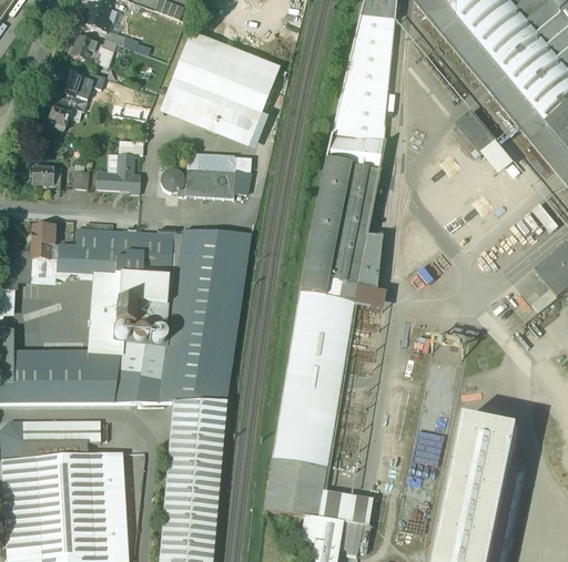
[(0,0),(0,20),(13,0),(0,0)]
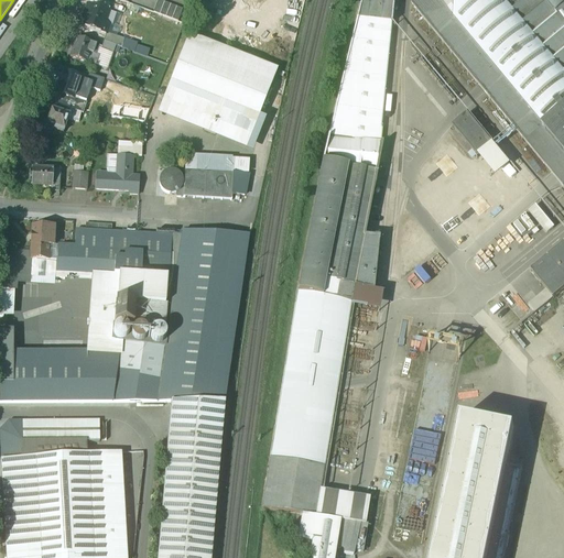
[(109,8),(88,0),(85,11),(88,12),(84,22),(107,30),(109,21),(105,20),(109,8)]
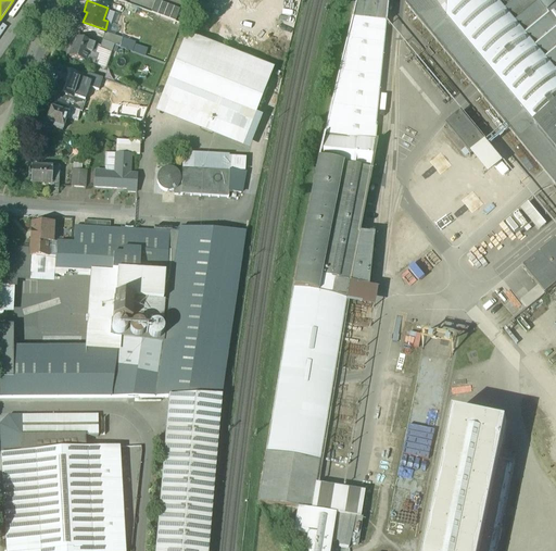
[(154,0),(151,8),(156,11),(161,0),(154,0)]
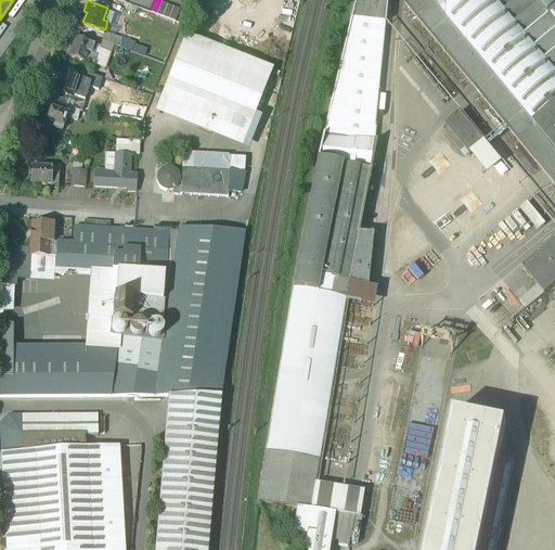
[(180,5),(167,0),(160,0),(156,11),(176,17),(180,5)]
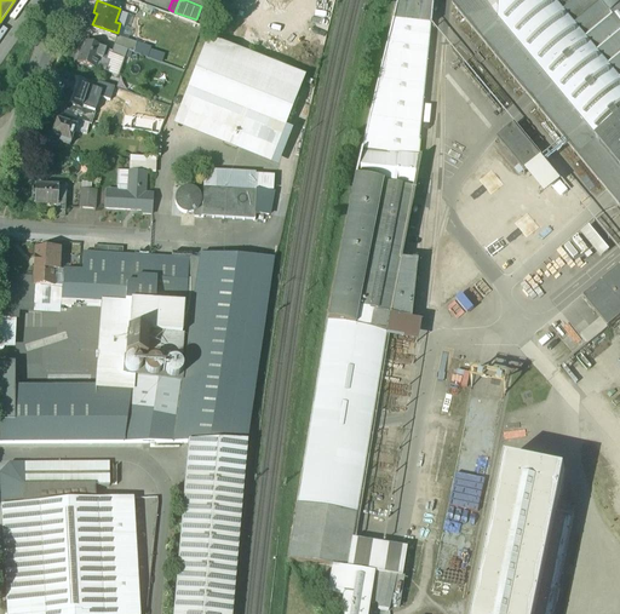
[(354,174),(327,317),(298,499),(356,509),(389,311),(411,316),(417,258),(401,256),(420,154),(418,153),(432,0),(396,0),(374,89),(361,147),(355,174),(354,174)]
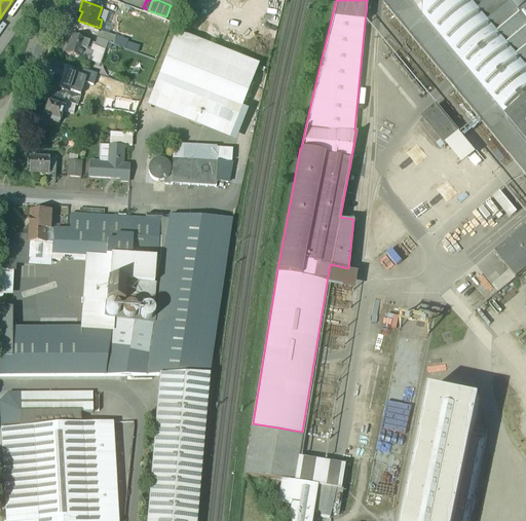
[(385,0),(384,1),(491,129),(508,116),(509,117),(525,103),(525,0),(385,0)]
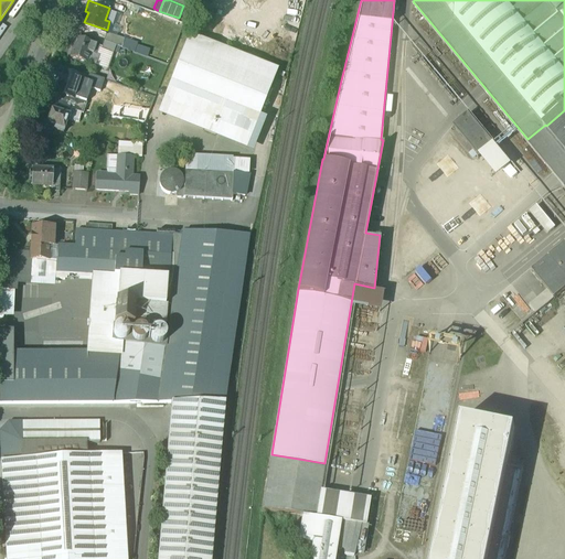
[(233,24),(224,23),(221,36),(240,41),(241,34),(231,31),(233,24)]
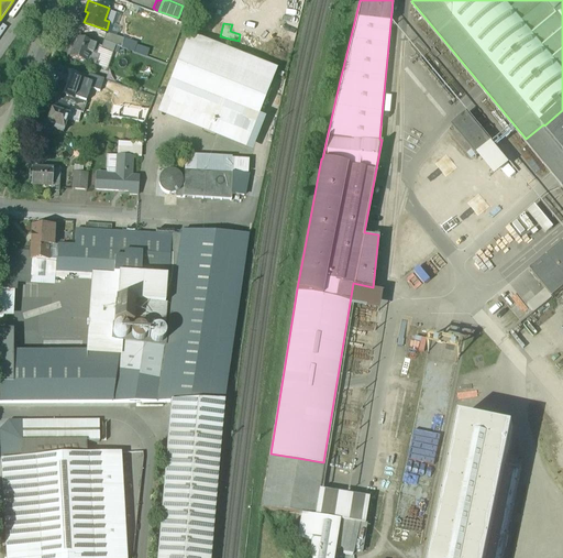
[(119,34),(107,30),(103,37),(116,42),(119,34)]
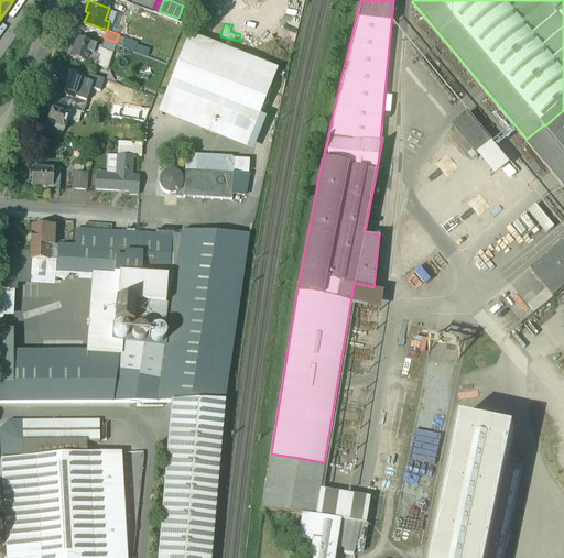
[(278,66),(190,31),(162,100),(250,133),(278,66)]
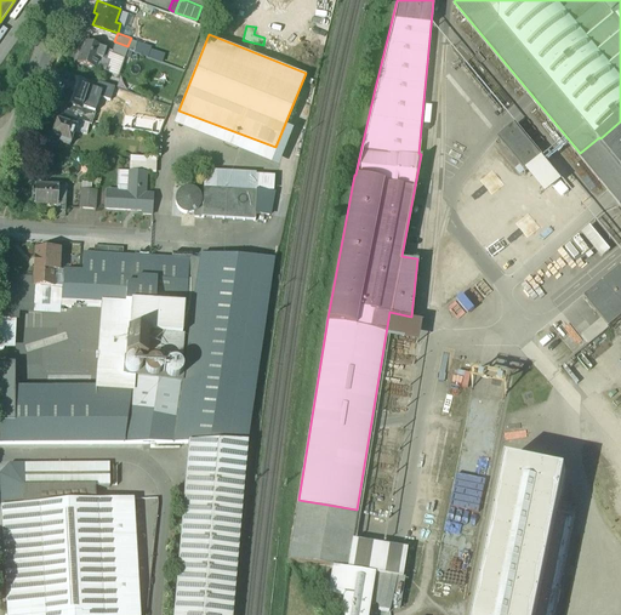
[(109,46),(85,38),(78,58),(96,64),(100,53),(106,56),(107,56),(109,46)]
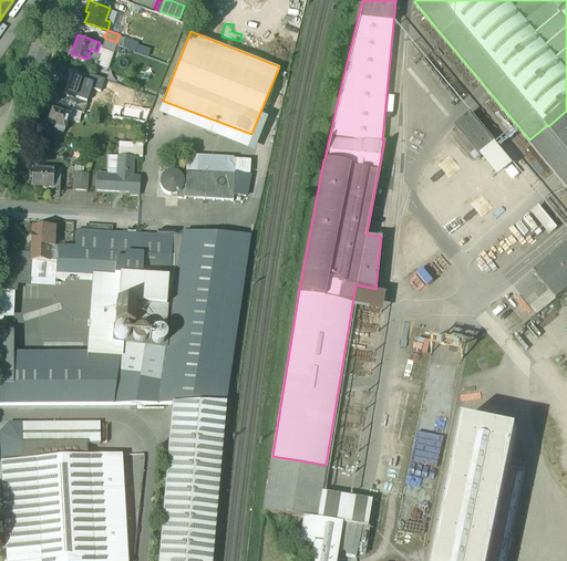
[(116,42),(104,38),(102,44),(114,49),(116,42)]
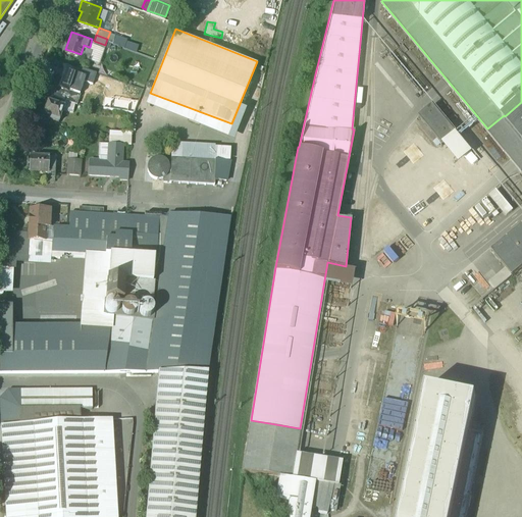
[(89,47),(84,45),(81,54),(89,57),(92,47),(90,47),(89,47)]
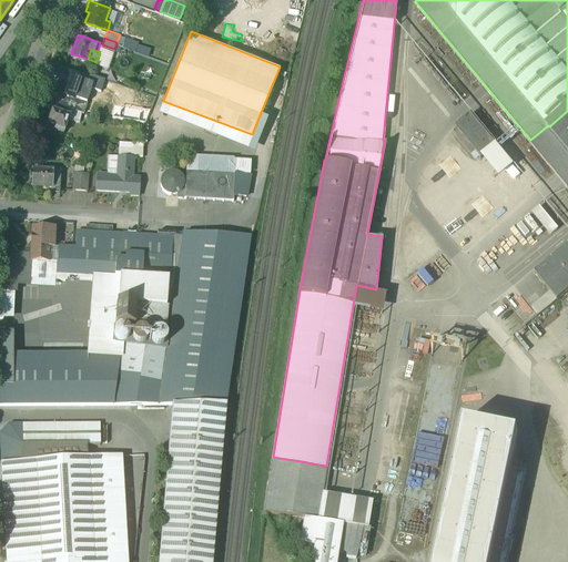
[(81,75),(66,70),(58,90),(59,91),(74,96),(74,95),(81,75)]
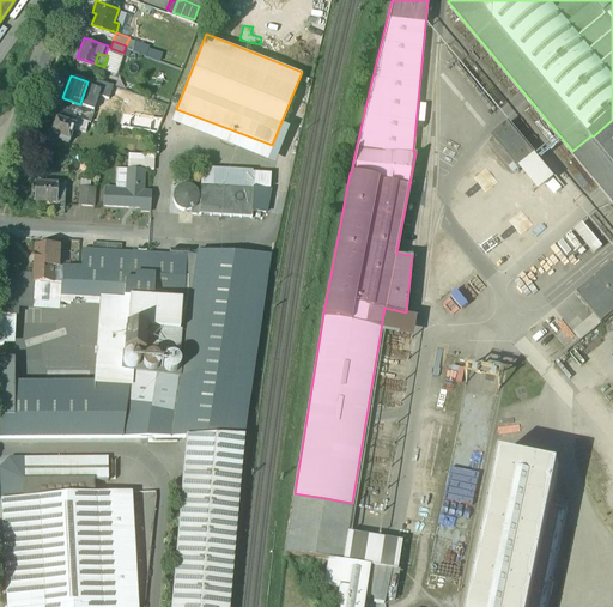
[(108,80),(96,77),(93,85),(105,89),(108,80)]
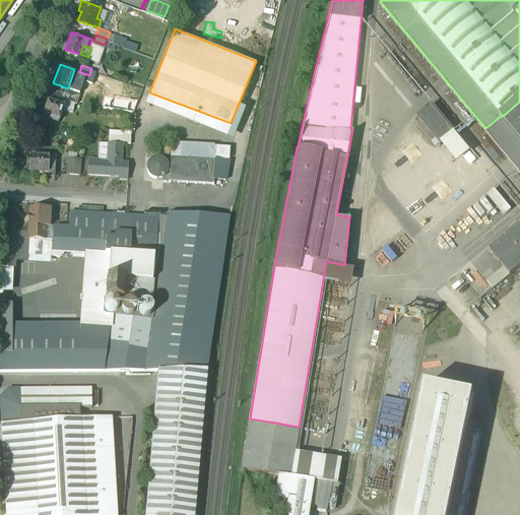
[(68,88),(54,83),(51,92),(76,101),(80,91),(68,87),(68,88)]
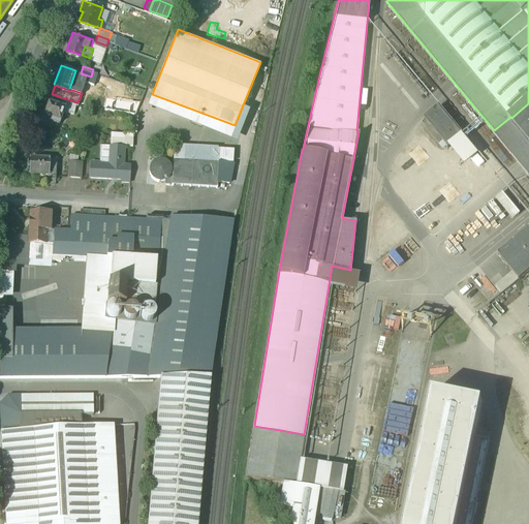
[(235,125),(152,94),(149,102),(231,134),(235,125)]
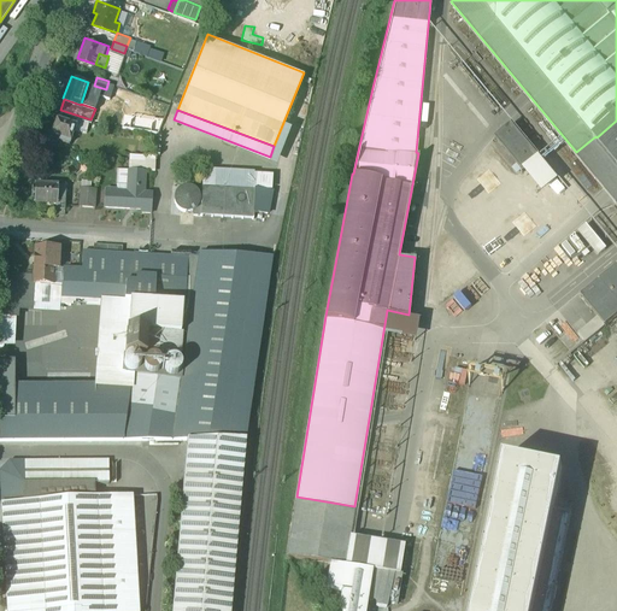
[(75,122),(57,116),(52,131),(62,135),(70,137),(75,122)]
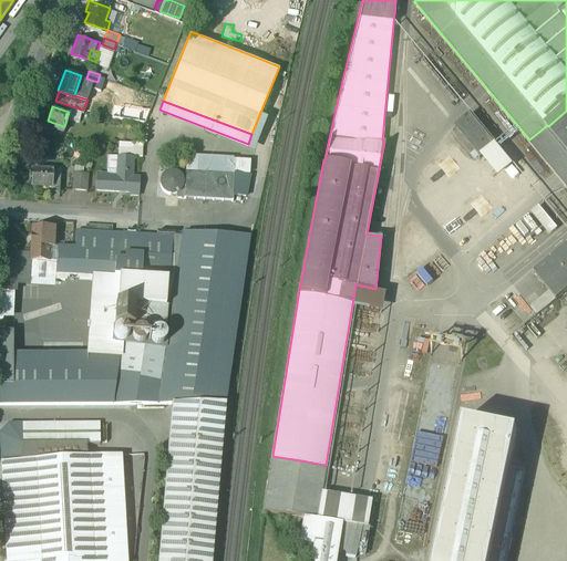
[(514,163),(470,111),(454,123),(498,175),(514,163)]
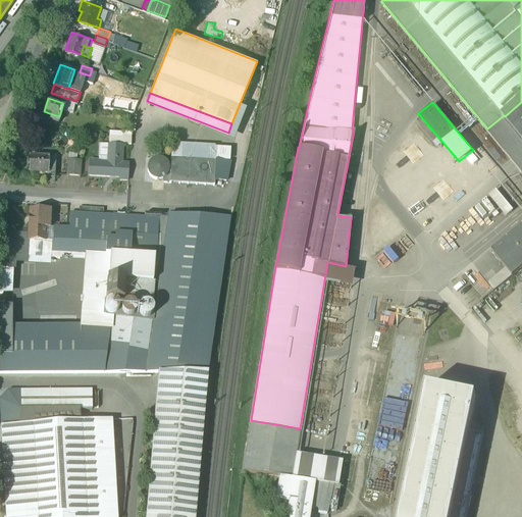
[(521,102),(505,116),(504,115),(487,128),(521,169),(521,102)]
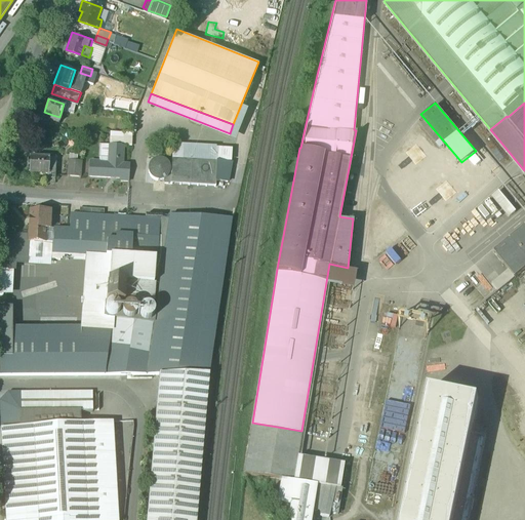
[(132,130),(110,129),(110,142),(123,143),(131,144),(132,130)]
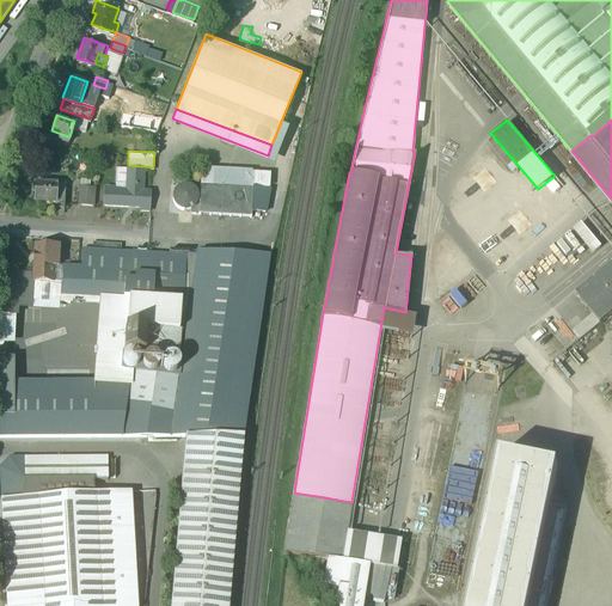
[(115,184),(105,184),(104,201),(128,203),(129,201),(141,202),(140,207),(150,207),(151,189),(142,189),(144,166),(128,165),(126,187),(115,187),(115,184)]
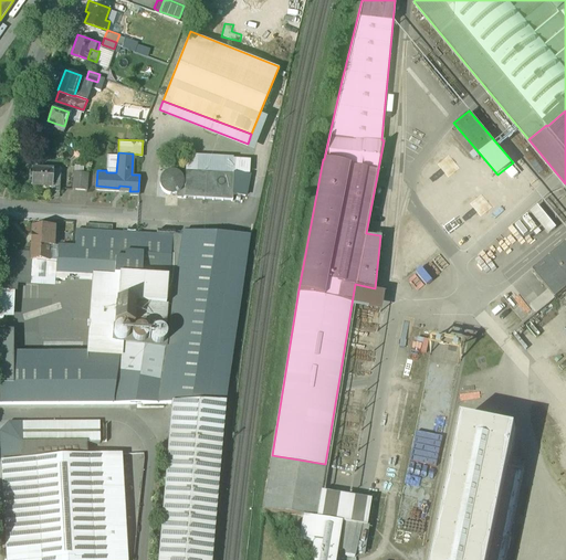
[(248,160),(187,156),(187,167),(215,168),(234,170),(247,170),(248,160)]
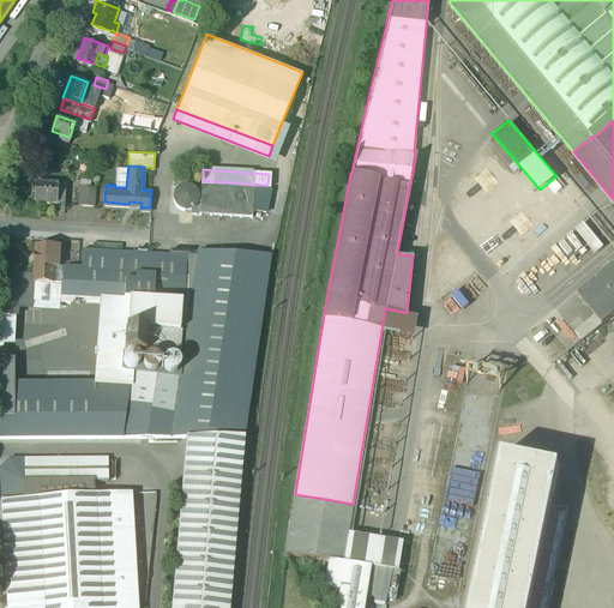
[(59,181),(36,180),(35,199),(55,202),(56,202),(58,192),(59,181)]
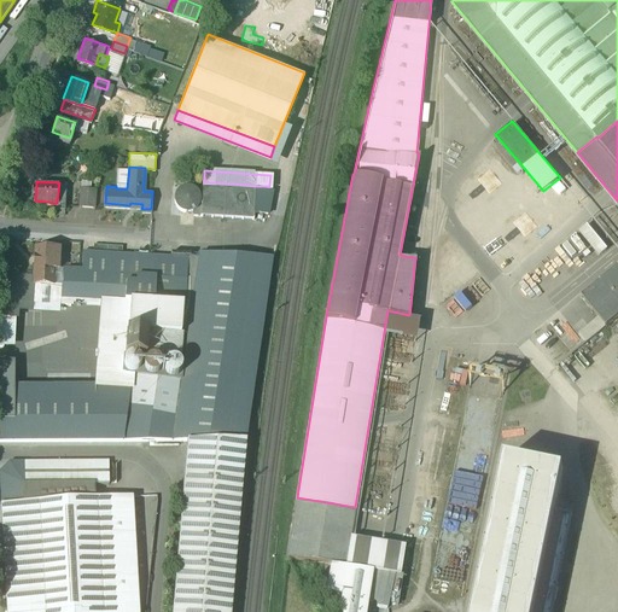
[(199,200),(200,196),(199,191),(197,186),(192,184),(187,182),(182,184),(179,186),(175,191),(175,196),(176,200),(179,204),(182,208),(187,208),(192,207),(197,204),(199,200)]
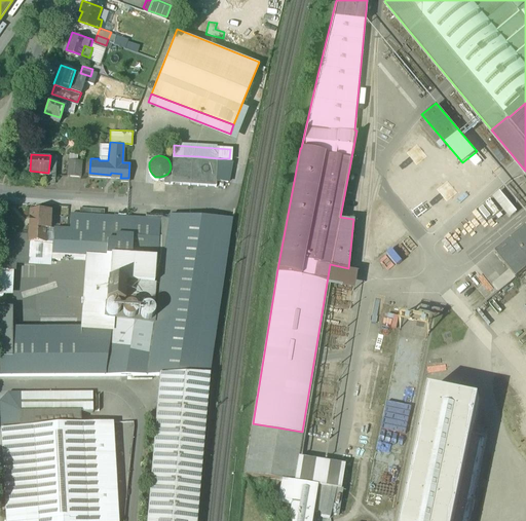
[(174,155),(173,155),(172,163),(172,172),(171,180),(171,181),(198,182),(199,156),(174,155)]
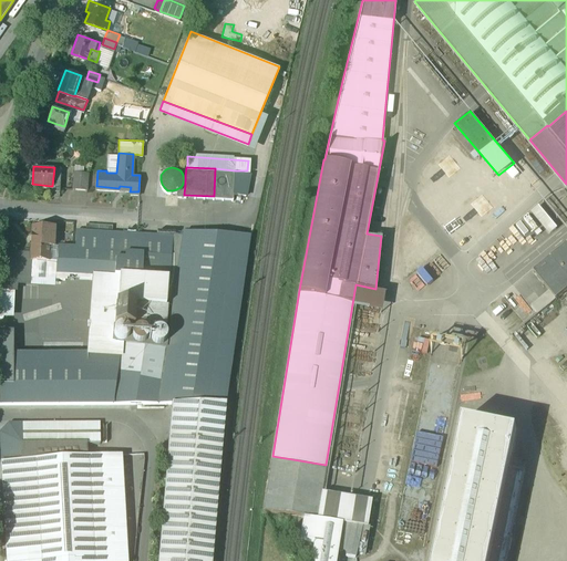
[(235,170),(215,168),(214,196),(233,197),(234,191),(235,170)]
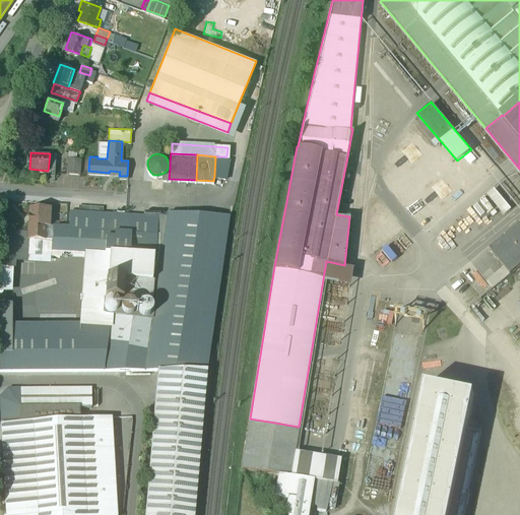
[(81,156),(68,155),(67,171),(80,172),(81,156)]
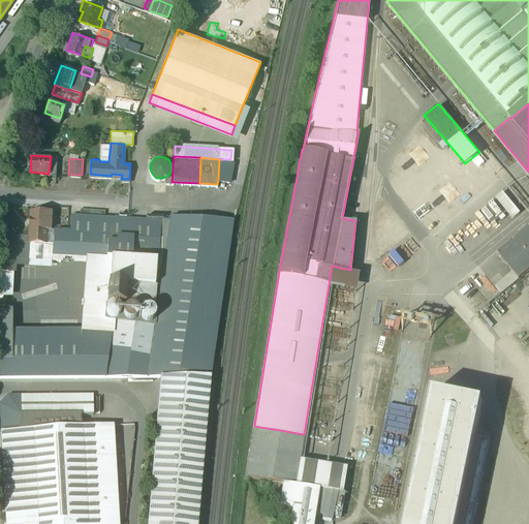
[(234,160),(219,159),(218,179),(229,180),(234,160)]
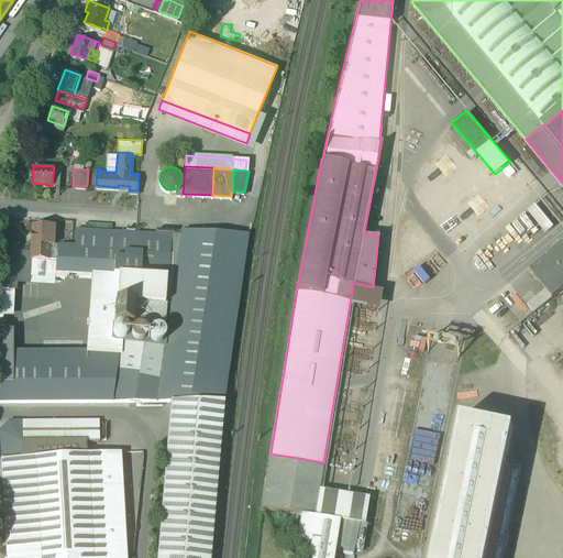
[(551,189),(556,197),(555,198),(562,208),(562,207),(562,188),(560,184),(551,189)]
